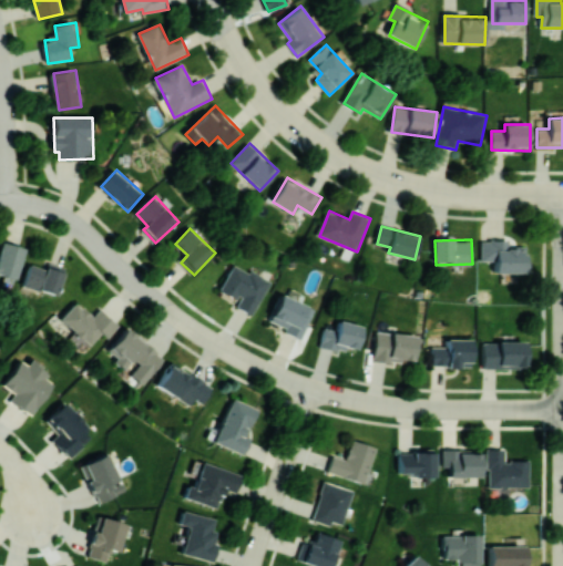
[(497,273),(526,274),(528,243),(483,242),(483,261),(497,261),(497,273)]
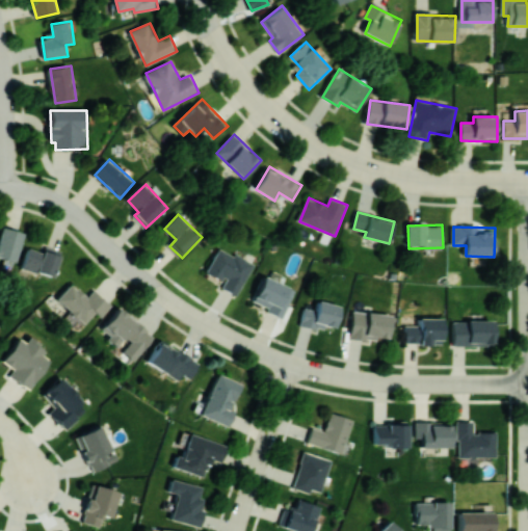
[(0,238),(0,257),(19,262),(25,233),(2,228),(0,238)]
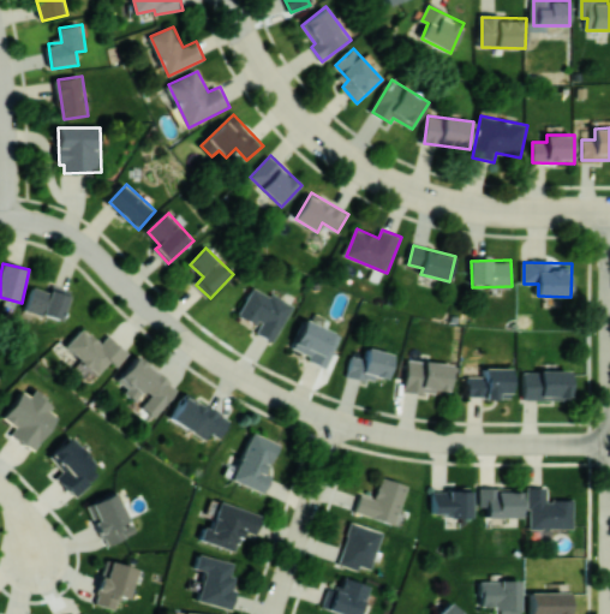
[(73,291),(54,285),(52,292),(34,287),(27,310),(64,322),(73,291)]
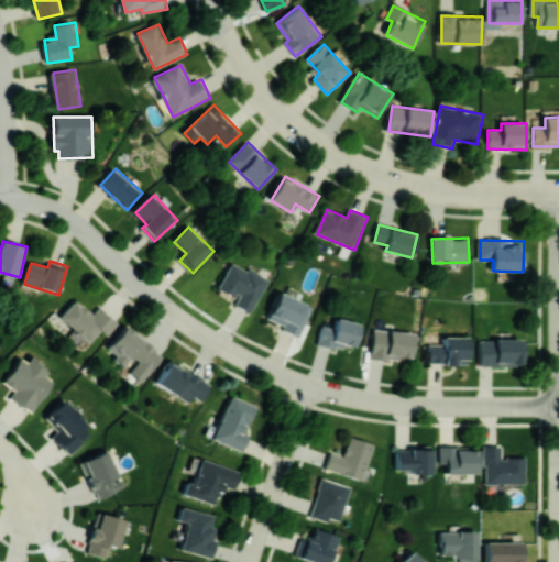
[(220,288),(239,299),(236,305),(252,315),(271,282),(234,262),(220,288)]
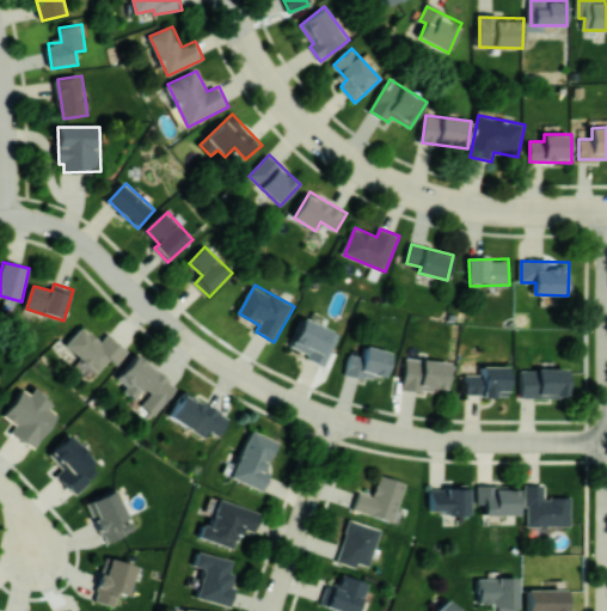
[(311,354),(310,360),(326,367),(341,334),(305,318),(293,347),(311,354)]
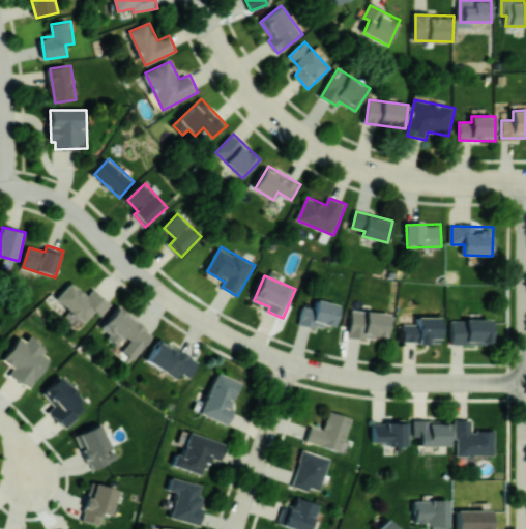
[(58,298),(86,324),(97,312),(103,317),(113,305),(95,289),(88,296),(72,283),(58,298)]
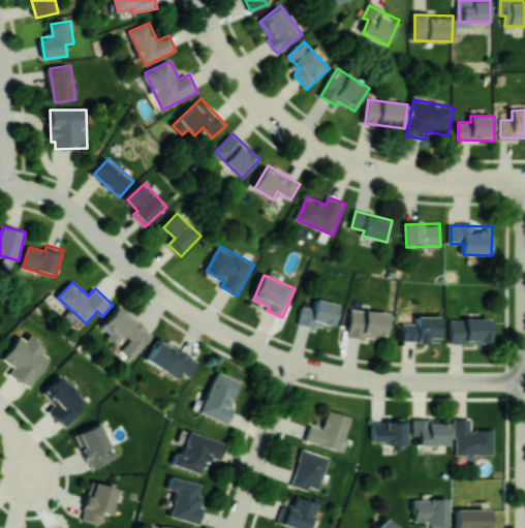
[(300,325),(315,328),(316,322),(335,325),(338,303),(316,300),(315,308),(303,306),(300,325)]
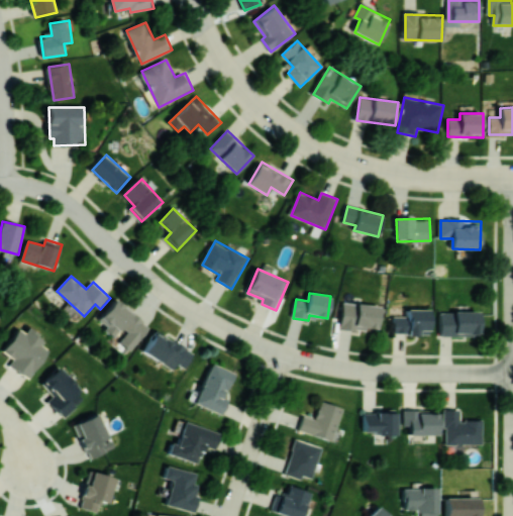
[(132,351),(151,326),(116,298),(98,322),(116,335),(122,327),(128,332),(120,342),(132,351)]
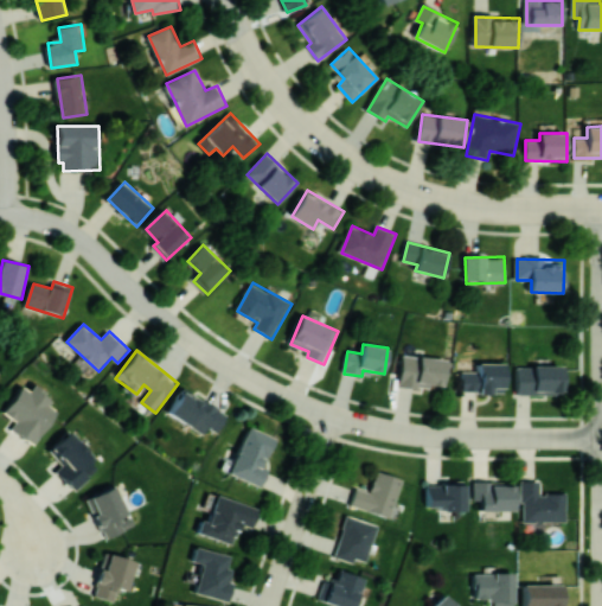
[(447,361),(404,355),(401,384),(443,390),(447,361)]
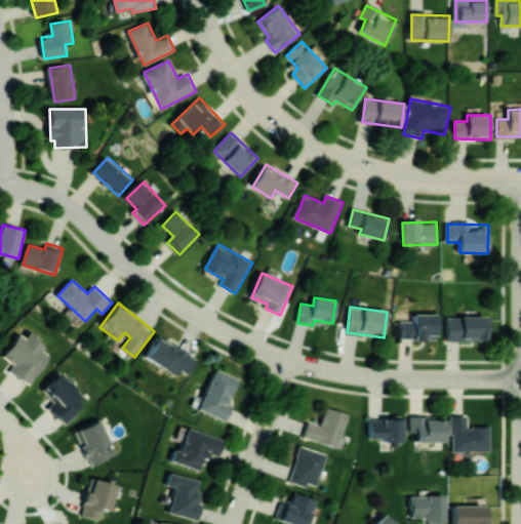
[(437,315),(414,315),(414,322),(400,321),(400,340),(437,340),(437,315)]
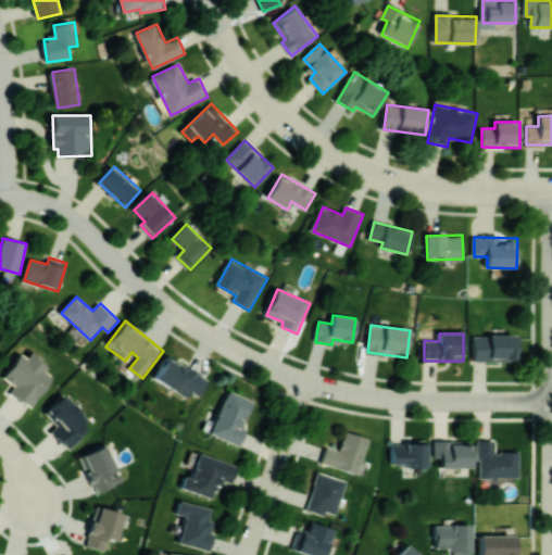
[(517,336),(475,335),(475,362),(516,363),(517,336)]
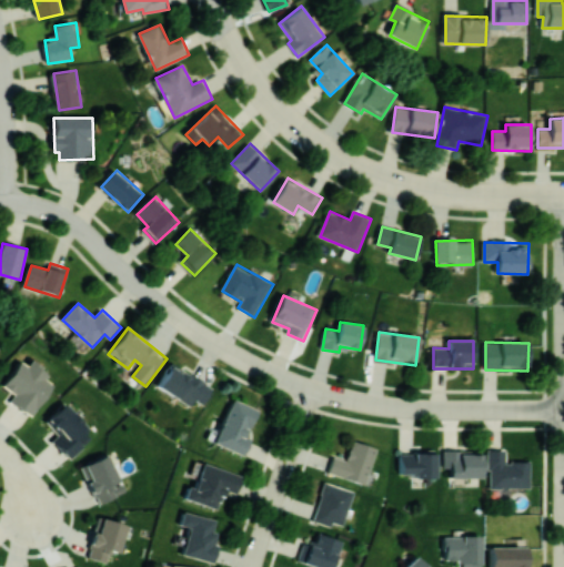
[(23,361),(4,385),(17,394),(12,401),(33,416),(57,386),(48,378),(52,373),(34,360),(30,366),(23,361)]
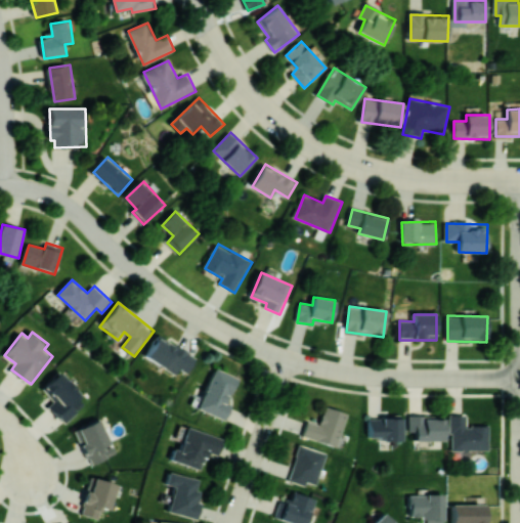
[(145,357),(177,376),(180,369),(188,374),(198,357),(159,336),(145,357)]
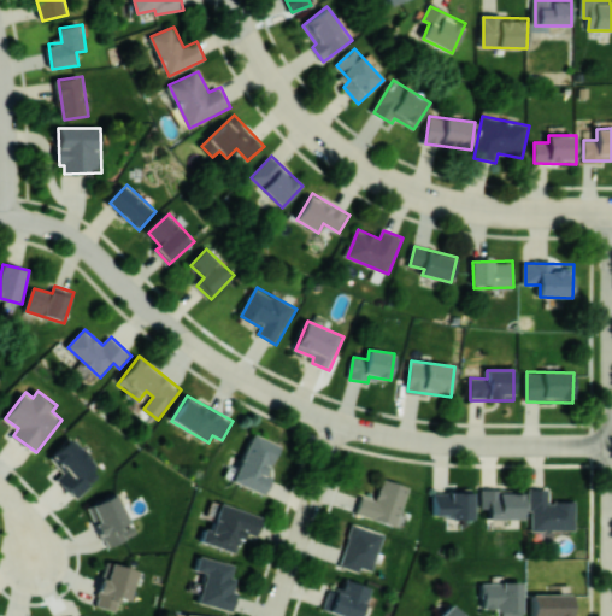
[(268,494),(274,477),(270,475),(282,445),(254,434),(235,484),(268,494)]
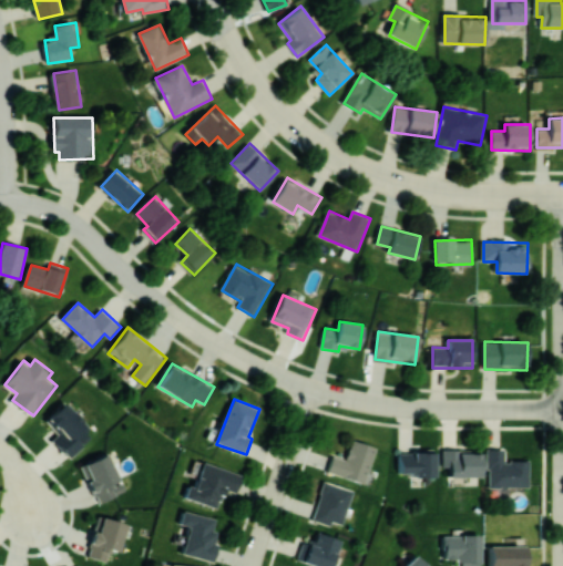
[(90,428),(67,402),(47,421),(59,435),(54,440),(72,459),(85,446),(78,438),(90,428)]
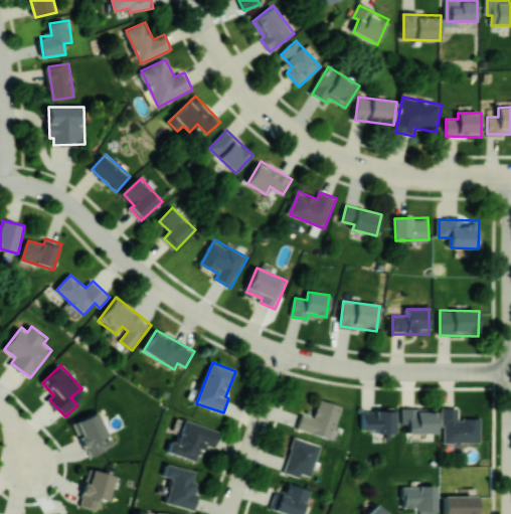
[(299,430),(333,440),(343,405),(321,399),(316,417),(304,413),(299,430)]
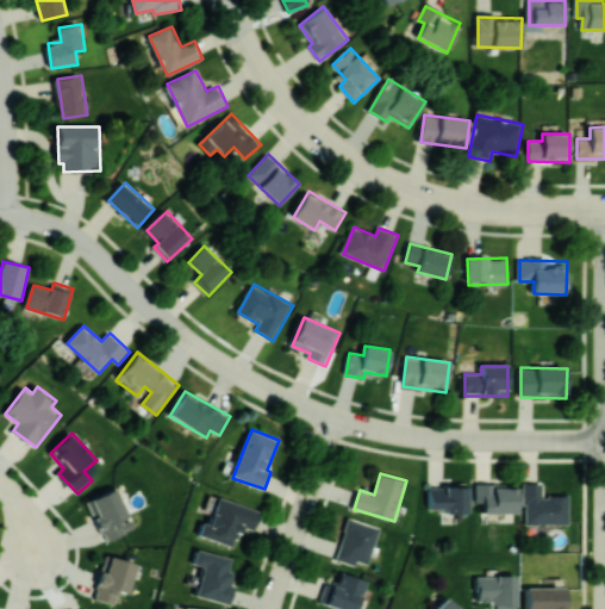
[(469,513),(468,483),(430,484),(431,514),(469,513)]
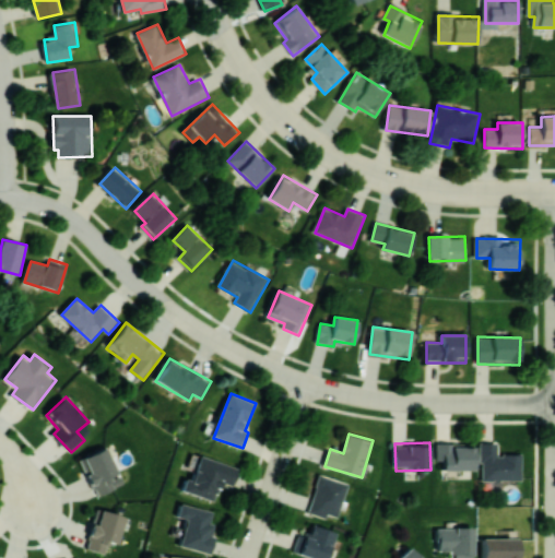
[(445,471),(475,471),(476,444),(438,443),(438,461),(445,461),(445,471)]
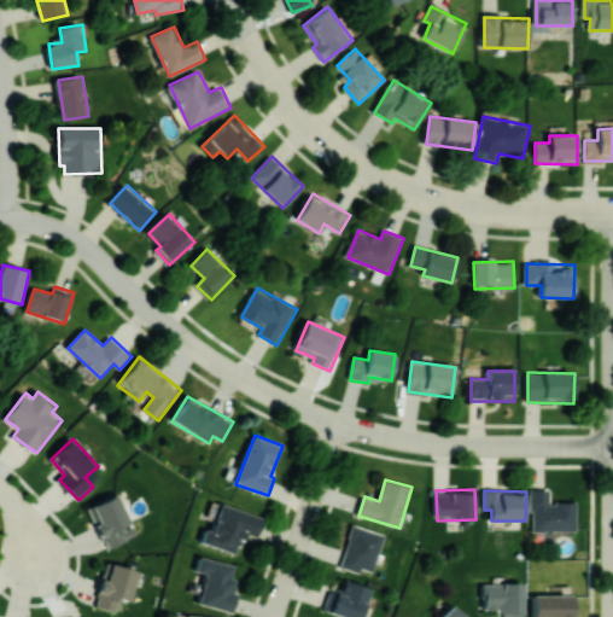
[(552,490),(532,490),(533,533),(578,531),(578,502),(552,502),(552,490)]
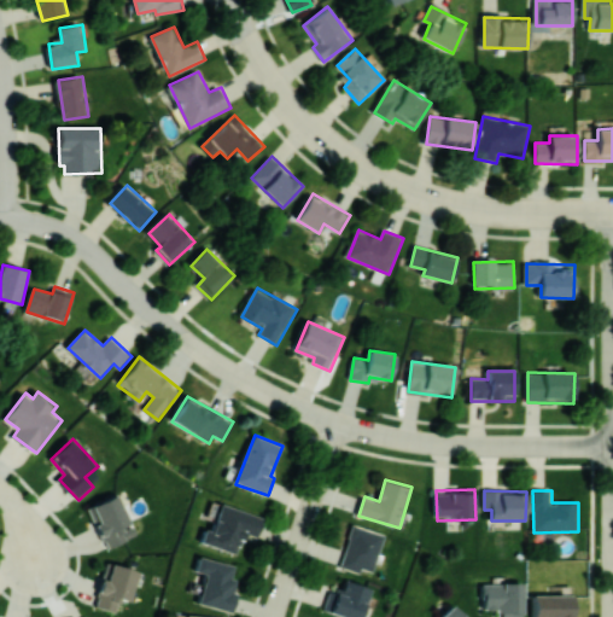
[(132,523),(120,495),(92,506),(110,549),(129,541),(123,527),(132,523)]
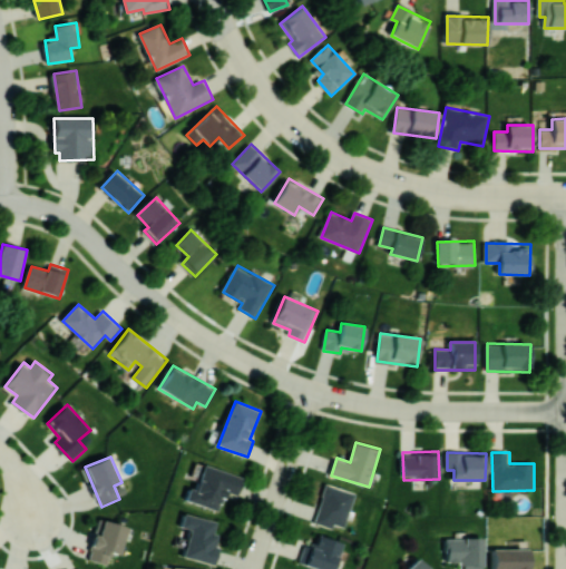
[(238,496),(244,478),(205,464),(197,490),(191,488),(187,501),(221,511),(226,492),(238,496)]
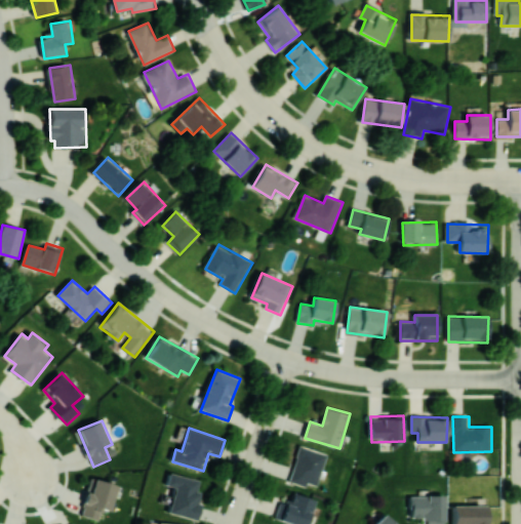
[(328,454),(302,446),(290,482),(308,487),(309,483),(319,486),(328,454)]
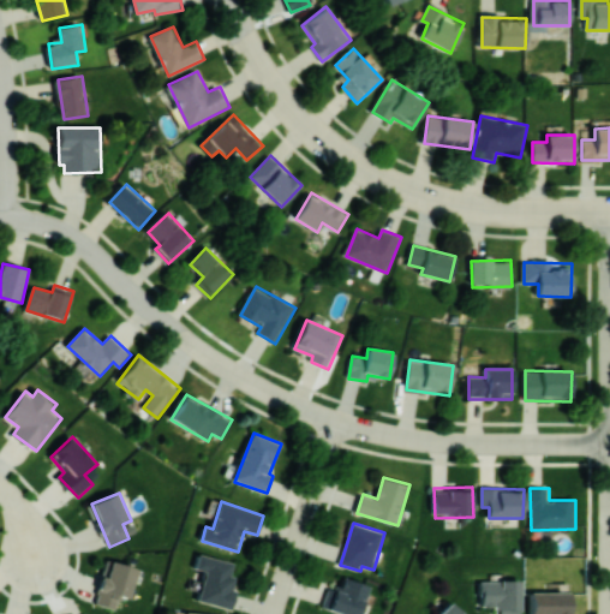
[(233,609),(239,577),(233,576),(235,562),(199,555),(197,570),(207,571),(199,602),(233,609)]
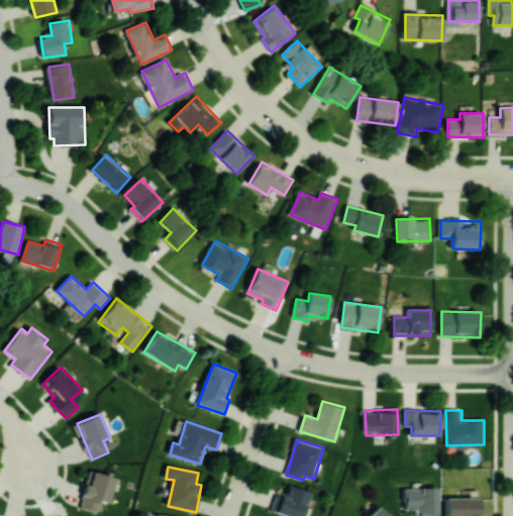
[(82,509),(99,512),(102,501),(111,503),(116,477),(94,473),(92,485),(87,484),(82,509)]
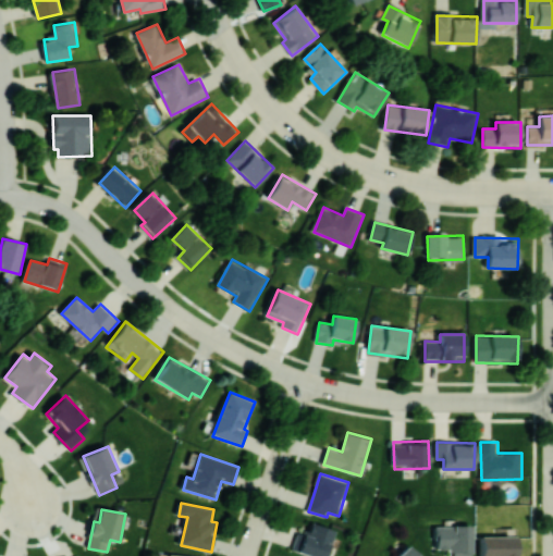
[(327,555),(335,530),(312,523),(309,534),(300,531),(294,551),(309,555),(327,555)]
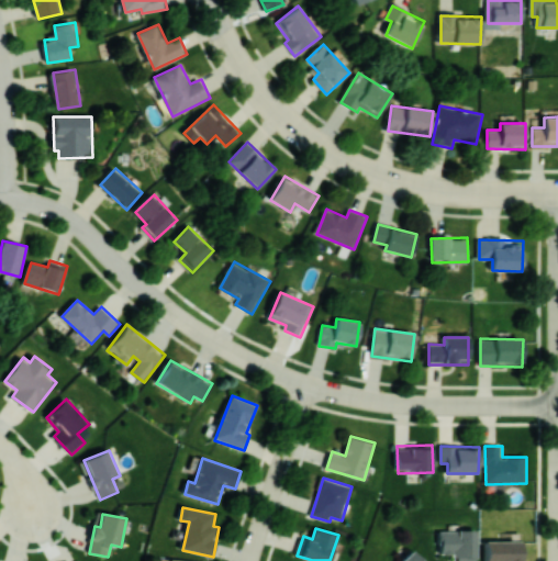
[(477,560),(478,530),(442,530),(441,556),(459,556),(459,560),(477,560)]
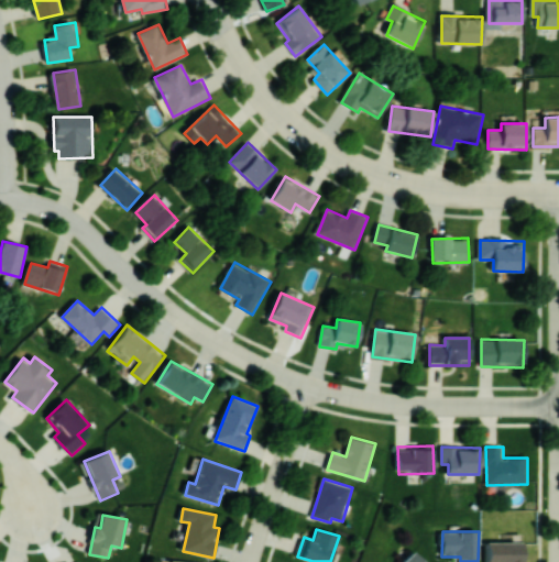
[(523,561),(524,542),(488,542),(486,561),(523,561)]
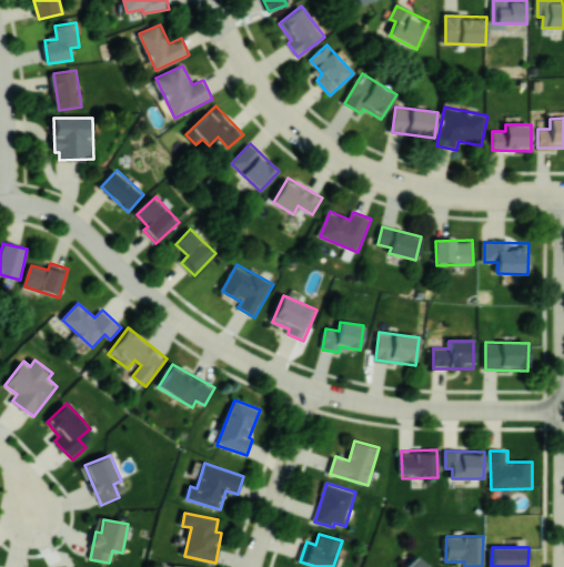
[(429,566),(418,556),(406,566),(429,566)]
